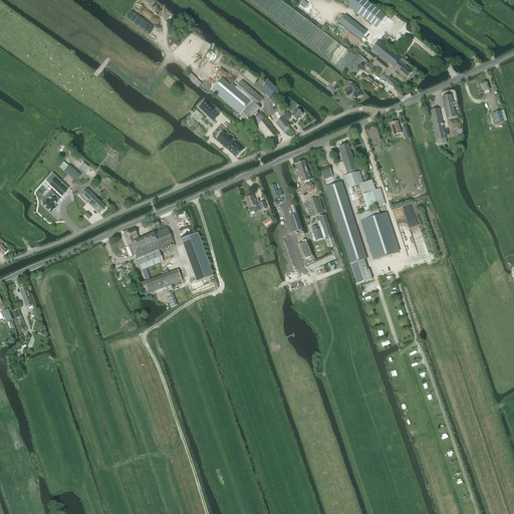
[(248,0),(276,21),(325,58),(345,74),(357,58),(307,20),(280,0),(248,0)]
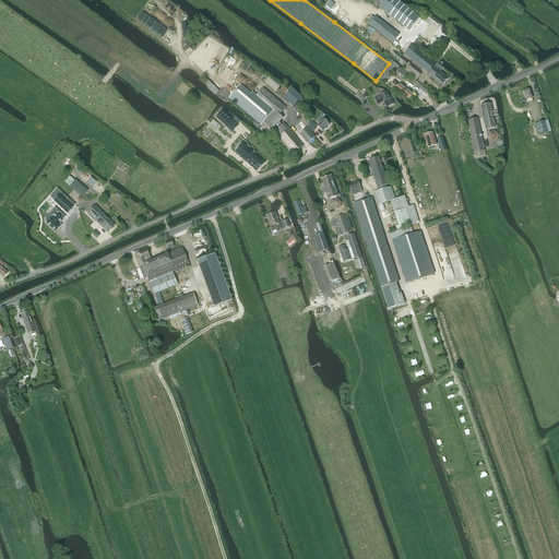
[(409,30),(419,18),(397,0),(383,0),(379,7),(409,30)]
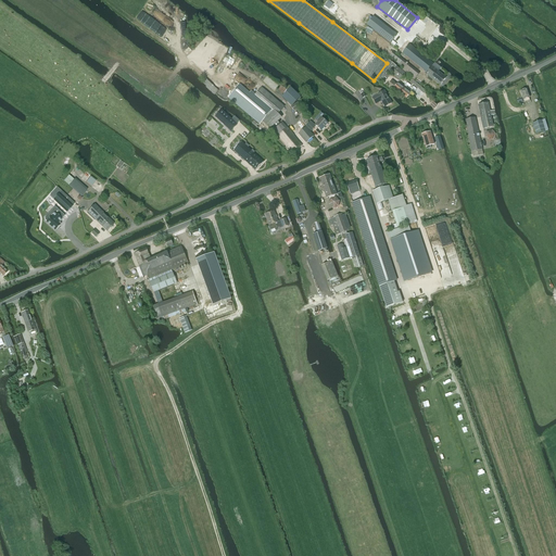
[(374,16),(367,25),(390,43),(396,35),(374,16)]
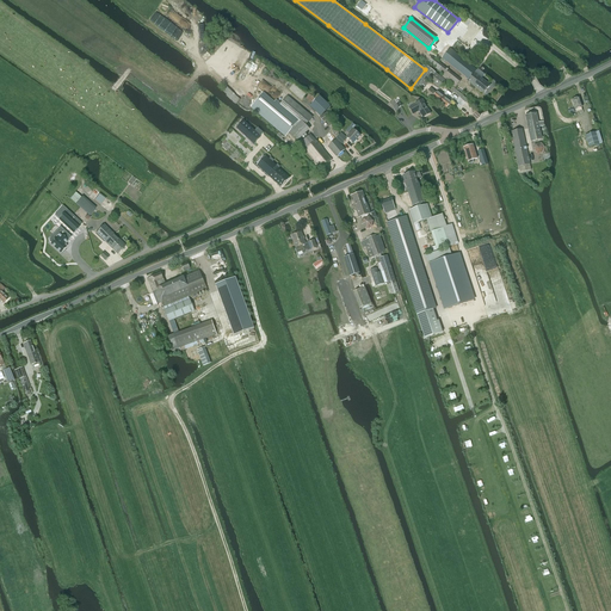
[(451,49),(443,60),(469,80),(468,81),(483,94),(486,90),(491,85),(482,79),(485,75),(477,69),(477,71),(451,49)]
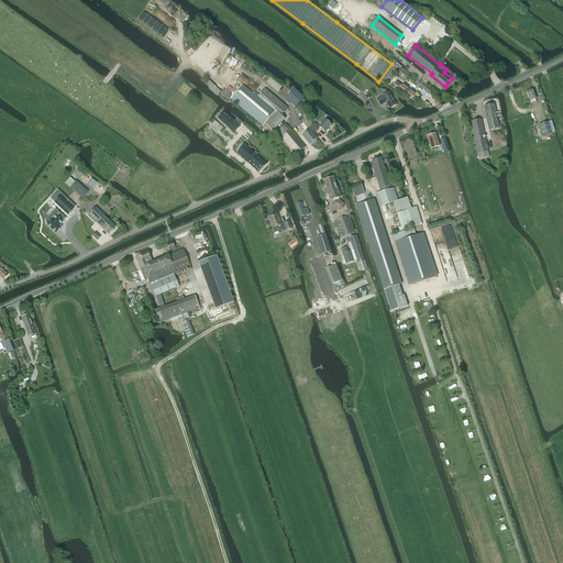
[(409,69),(408,70),(407,72),(419,80),(424,74),(398,53),(395,57),(409,69)]
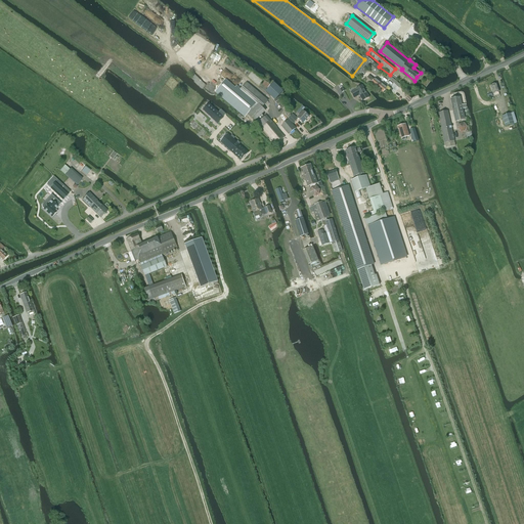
[(365,58),(352,76),(358,80),(362,74),(364,76),(374,62),(366,57),(365,58)]
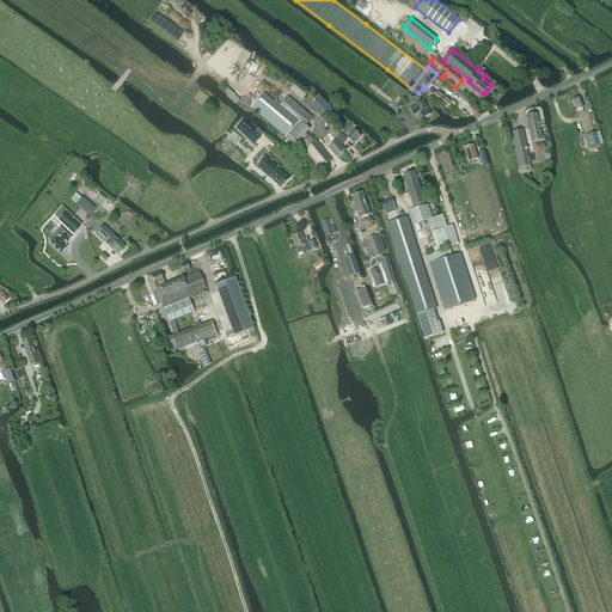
[(438,74),(432,83),(441,90),(447,81),(442,78),(438,74)]
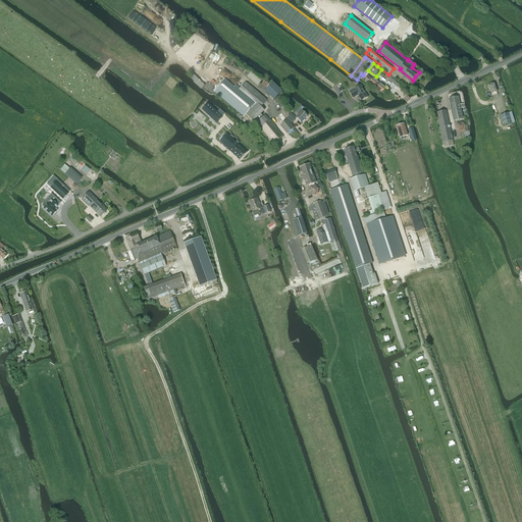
[(202,89),(205,86),(201,82),(193,74),(191,77),(191,79),(194,82),(194,83),(198,86),(202,90),(202,89)]
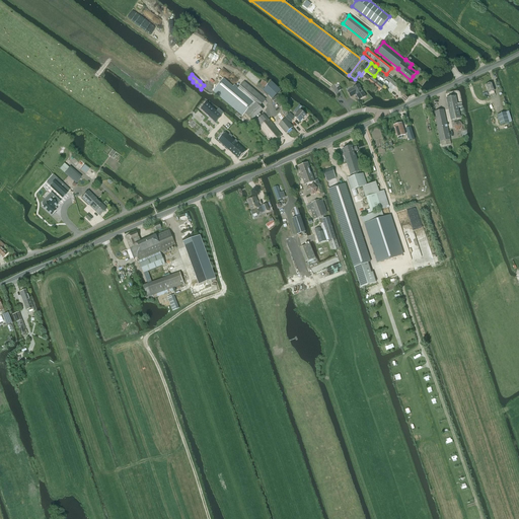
[(368,83),(379,92),(383,87),(372,78),(371,80),(366,76),(362,80),(367,84),(368,83)]
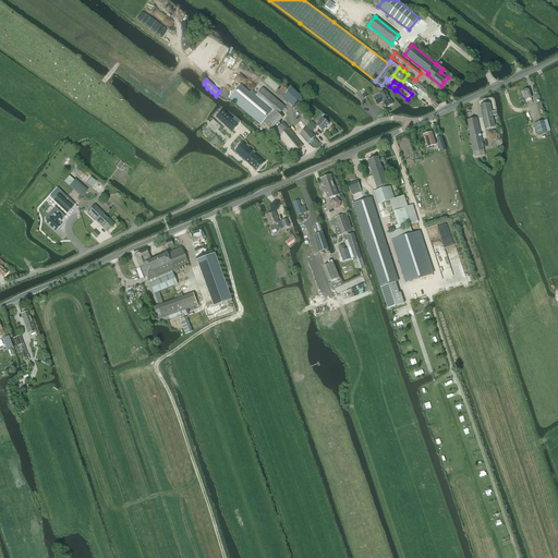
[(240,86),(230,98),(262,125),(264,122),(267,125),(268,128),(270,126),(273,129),(281,121),(280,120),(282,118),(279,114),(282,111),(286,107),(263,87),(256,96),(252,93),(250,95),(240,86)]
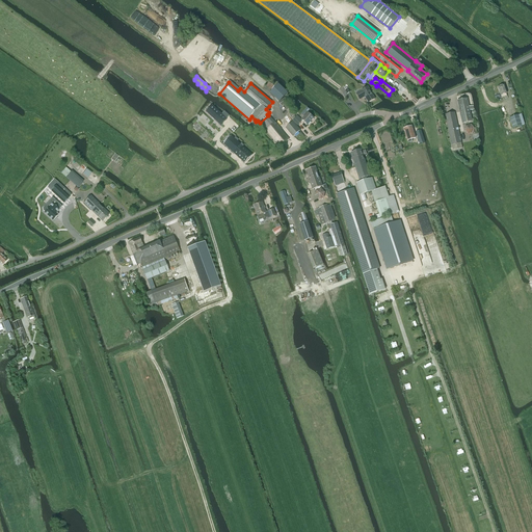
[(269,82),(264,89),(269,94),(269,92),(270,91),(273,85),(272,85),(269,82)]
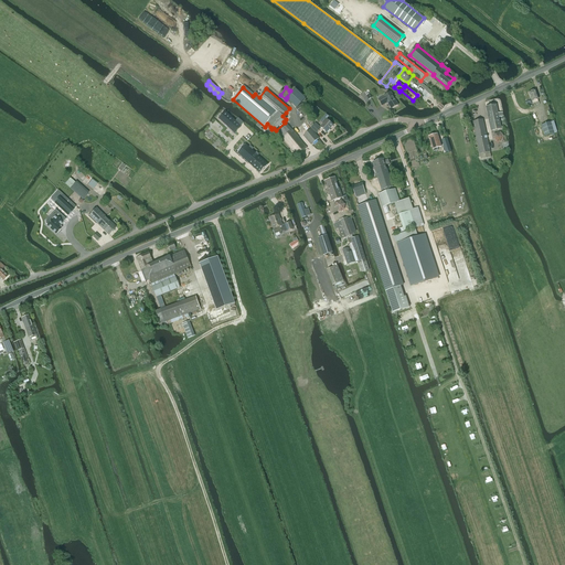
[(287,97),(286,98),(287,99),(296,108),(306,98),(305,97),(296,88),(295,91),(287,97)]
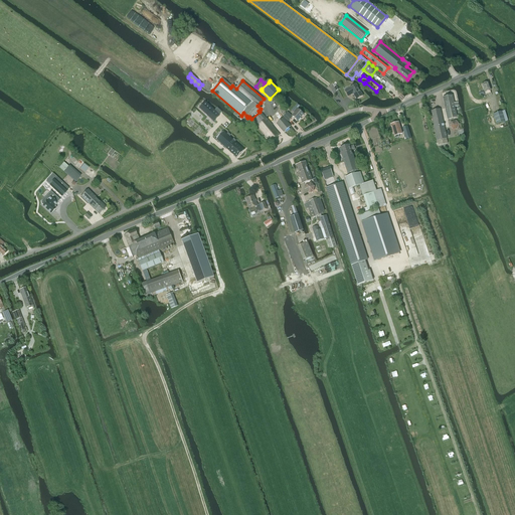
[(491,91),(488,82),(482,84),(485,93),(491,91)]
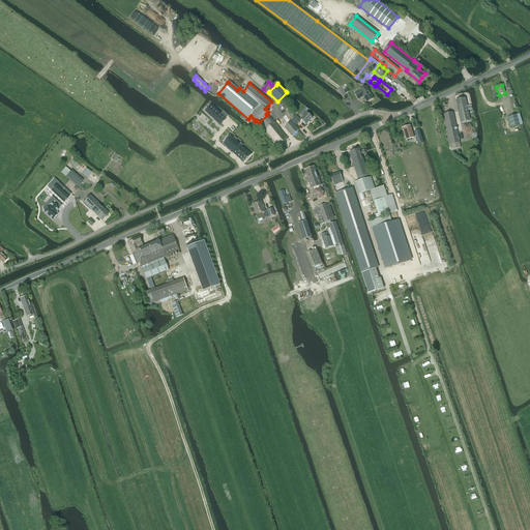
[(374,98),(366,86),(360,90),(355,93),(358,99),(363,96),(367,102),(374,98)]
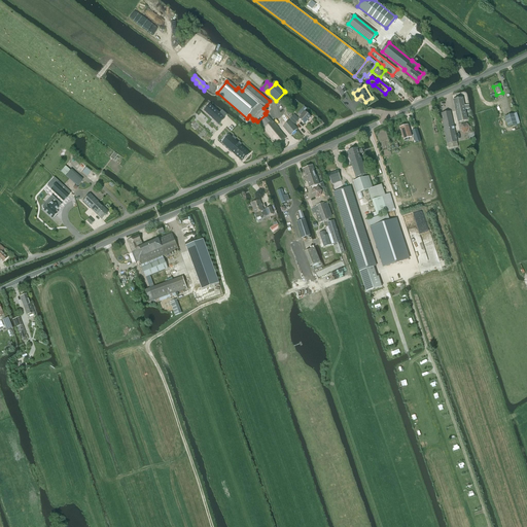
[(283,97),(276,102),(279,106),(280,105),(283,110),(289,107),(285,102),(286,102),(283,97)]
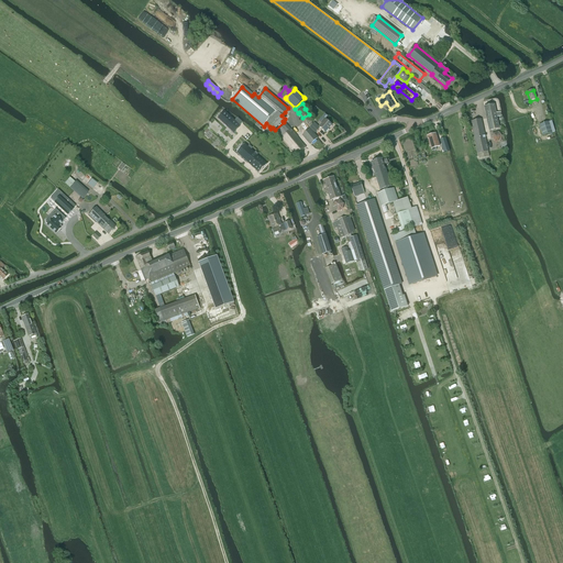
[(484,107),(489,131),(499,129),(497,118),(501,117),(500,112),(496,113),(494,105),(487,106),(484,107)]
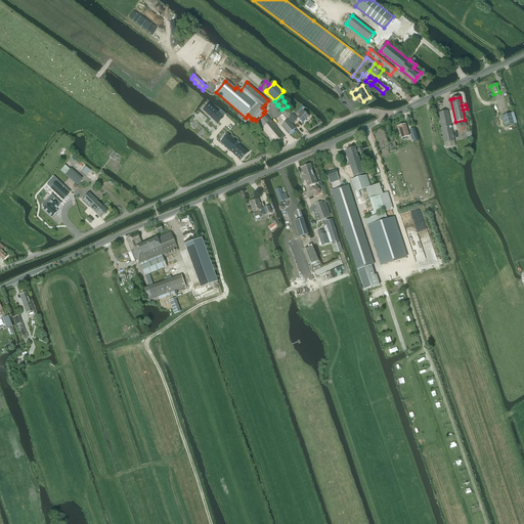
[(209,103),(203,111),(217,124),(223,118),(209,103)]
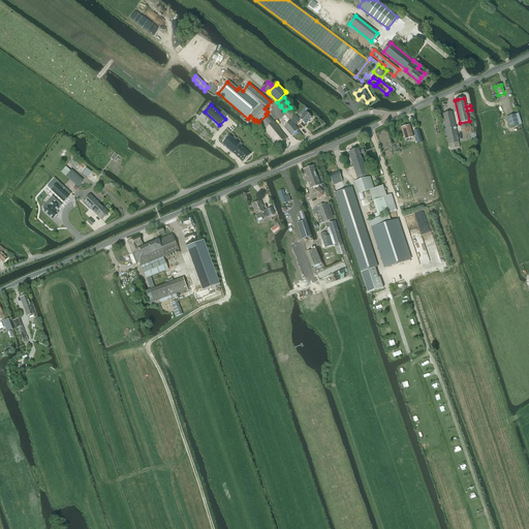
[(302,116),(300,119),(301,120),(306,125),(312,118),(306,113),(305,112),(302,116)]
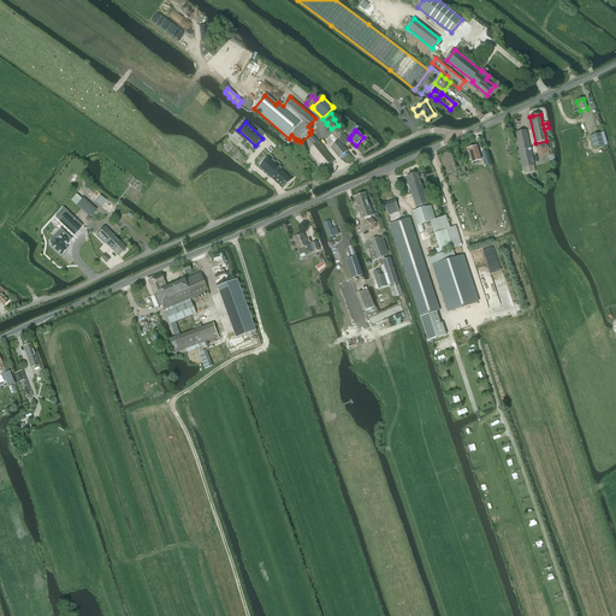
[(523,169),(534,166),(527,131),(516,134),(523,169)]
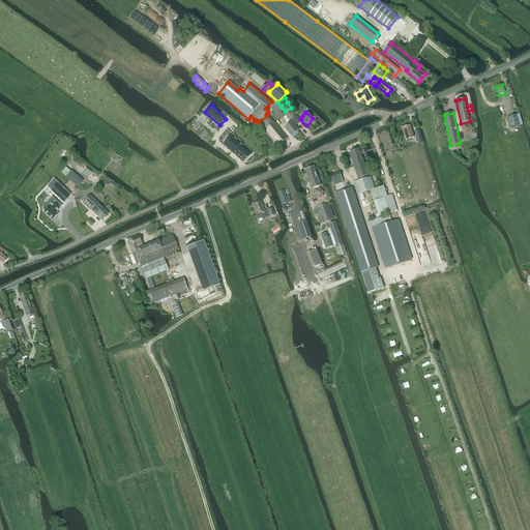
[(517,115),(507,118),(511,128),(520,125),(517,115)]
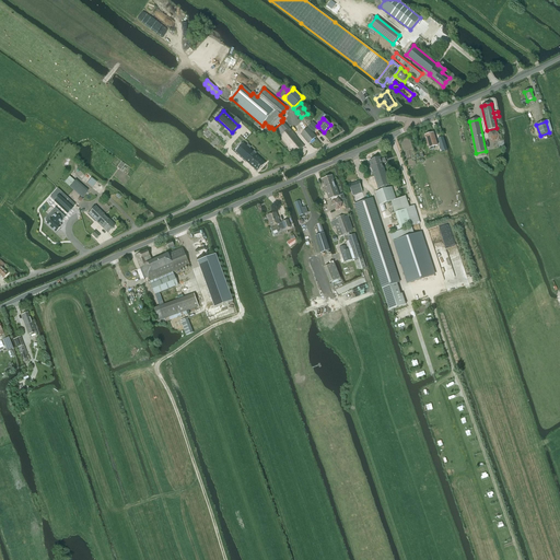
[(295,154),(304,147),(295,137),(296,137),(286,124),(276,131),(280,137),(295,154)]
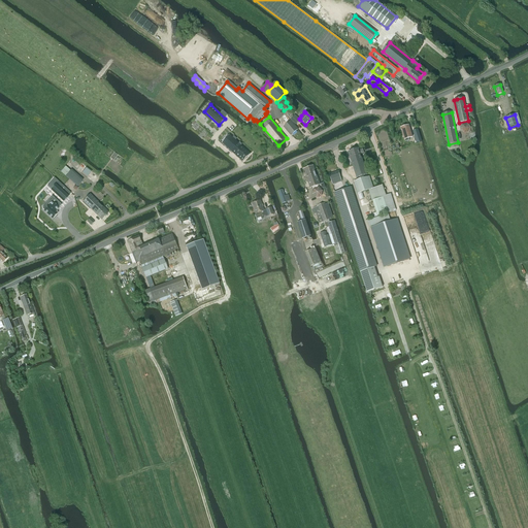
[(298,129),(291,121),(284,127),(291,135),(298,129)]
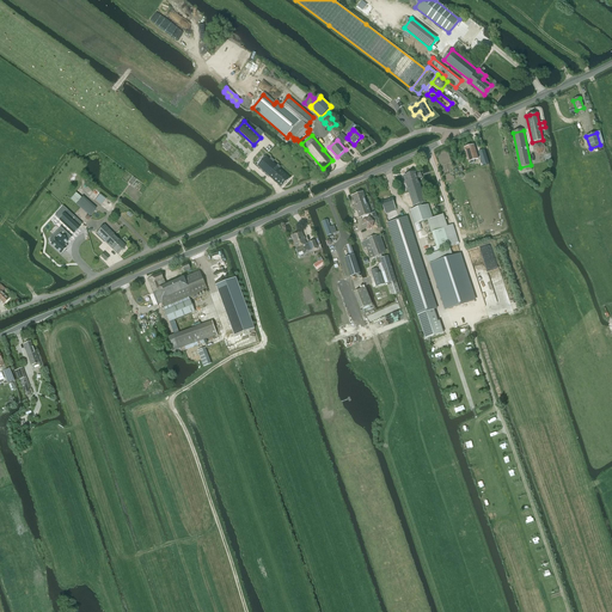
[(542,144),(536,145),(533,151),(538,155),(544,154),(546,148),(542,144)]
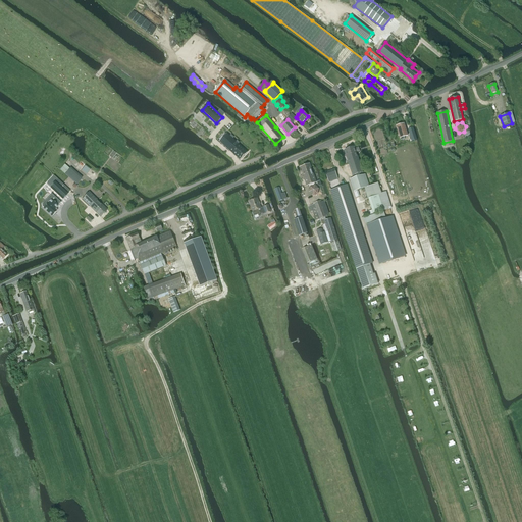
[(399,135),(401,140),(404,139),(403,138),(408,136),(407,133),(404,124),(397,126),(399,135)]
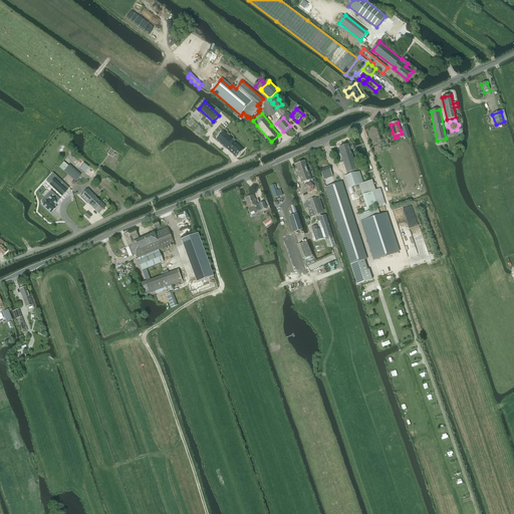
[(407,125),(402,127),(406,140),(411,138),(407,126),(407,125)]
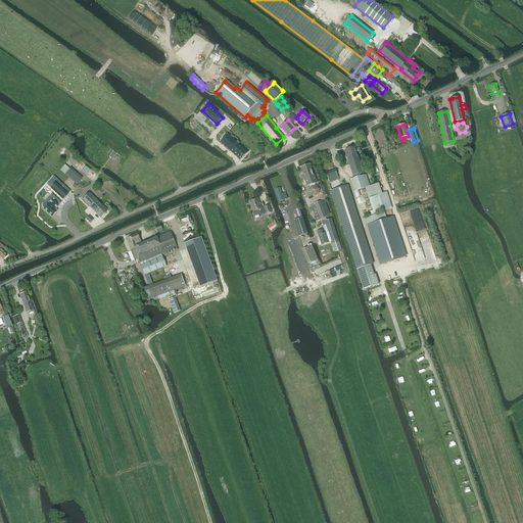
[(222,140),(220,142),(240,160),(248,152),(233,139),(234,137),(232,135),(230,137),(227,134),(225,137),(222,140)]
